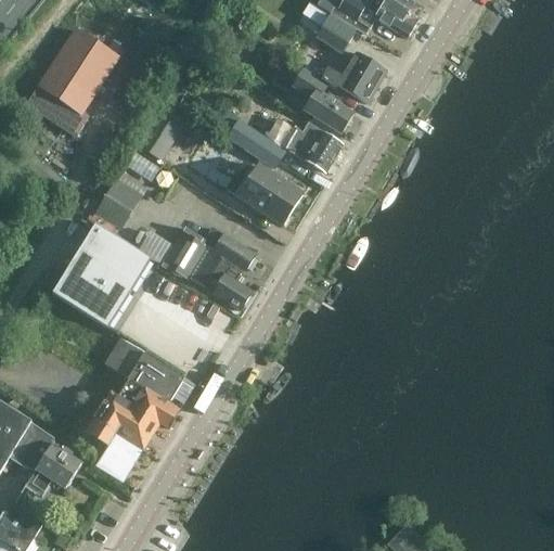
[(425,7),(414,0),(383,0),(377,10),(361,0),(340,0),(336,8),(333,5),(329,12),(363,34),(368,27),(369,28),(374,18),(407,37),(425,7)]
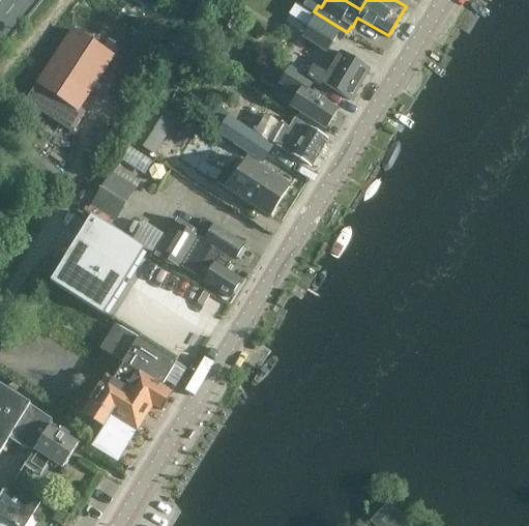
[(325,50),(339,28),(314,12),(300,35),(325,50)]
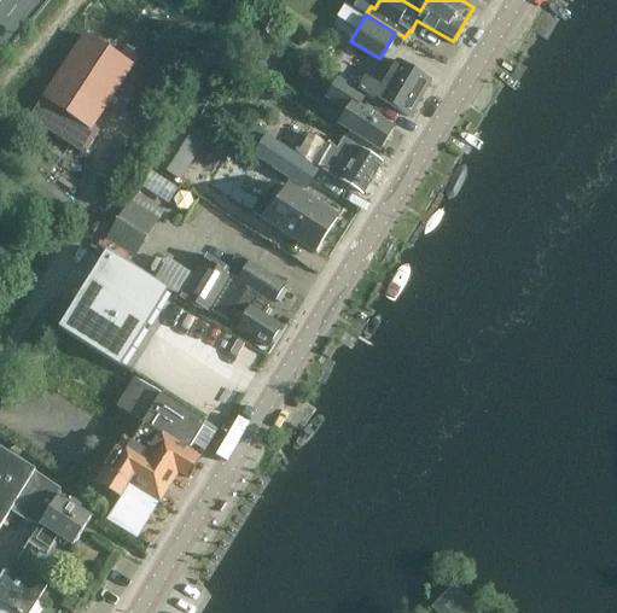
[(239,42),(250,27),(239,19),(228,36),(239,42)]
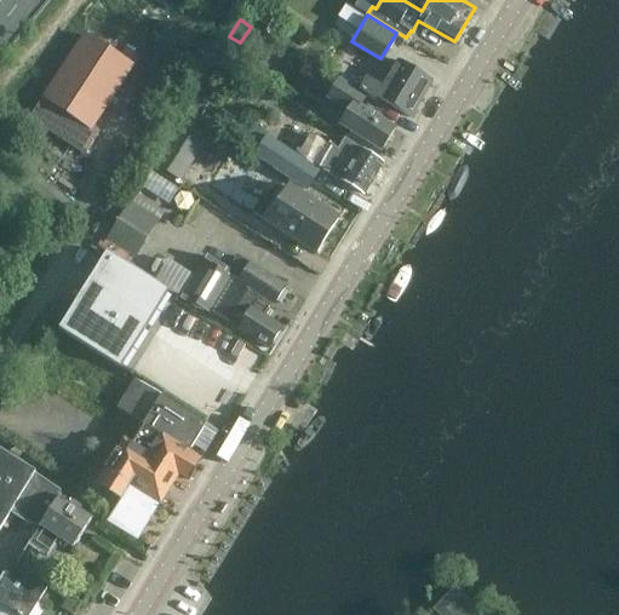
[(43,91),(93,124),(136,57),(84,24),(43,91)]
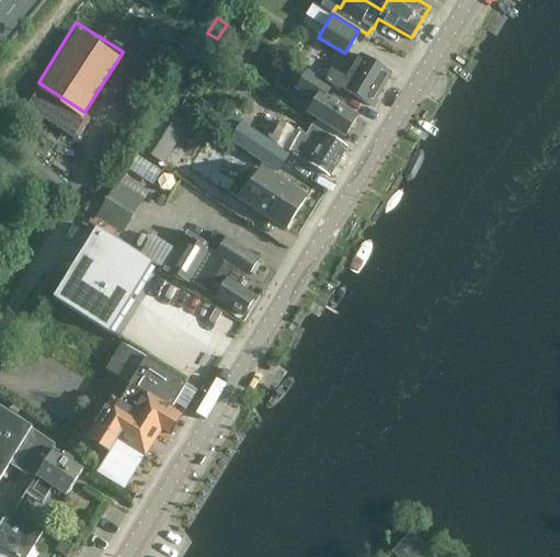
[(331,67),(324,78),(339,87),(340,83),(370,102),(390,70),(360,52),(345,76),(331,67)]
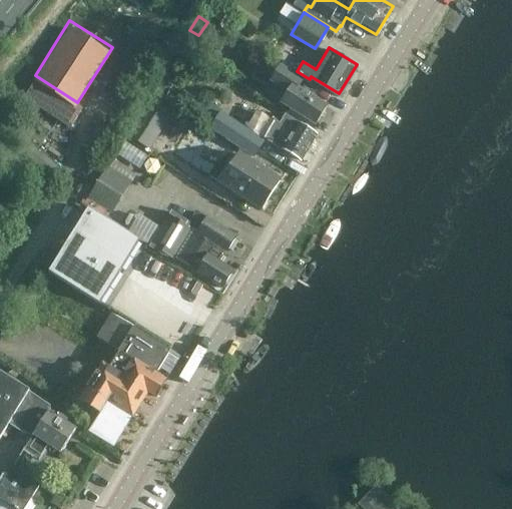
[(315,123),(328,102),(301,85),(305,78),(279,62),(268,79),(286,90),(279,101),(315,123)]
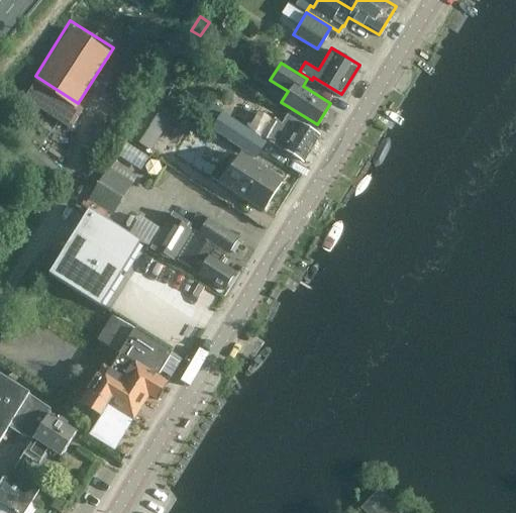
[(59,118),(70,100),(34,78),(23,96),(59,118)]
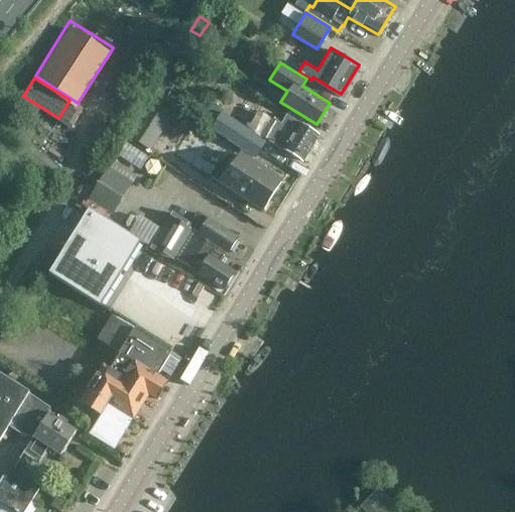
[(143,100),(123,132),(147,146),(167,114),(143,100)]
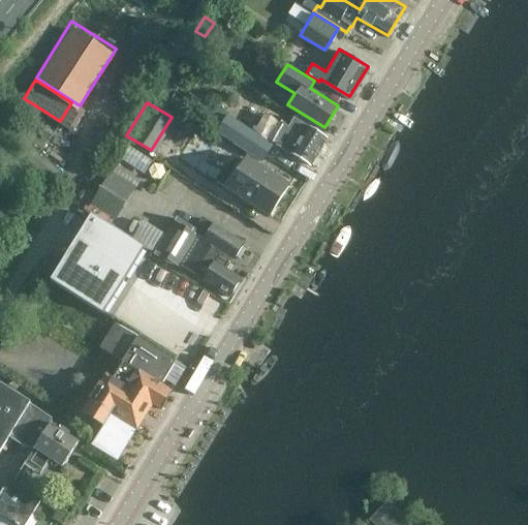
[(259,109),(256,114),(243,105),(236,119),(225,113),(214,131),(260,160),(272,142),(309,163),(327,135),(292,115),(287,124),(259,109)]
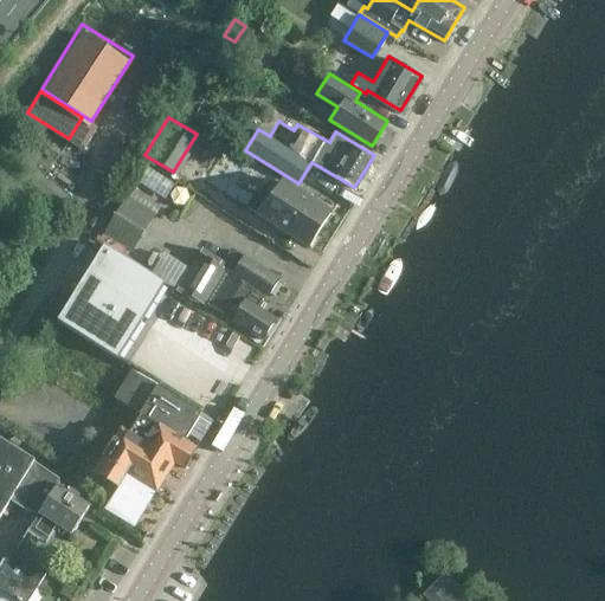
[(281,179),(259,212),(308,243),(329,209),(281,179)]
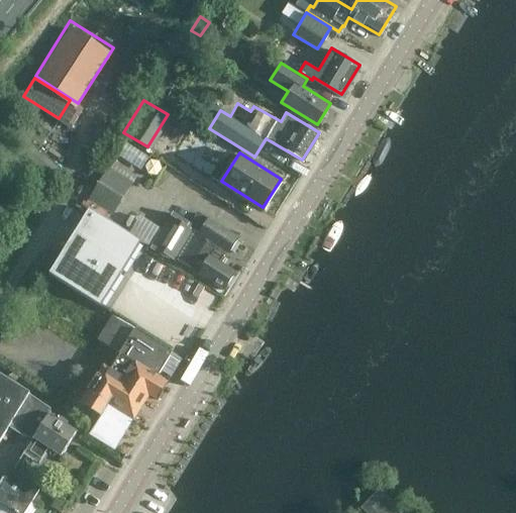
[(108,166),(89,198),(110,211),(129,179),(108,166)]
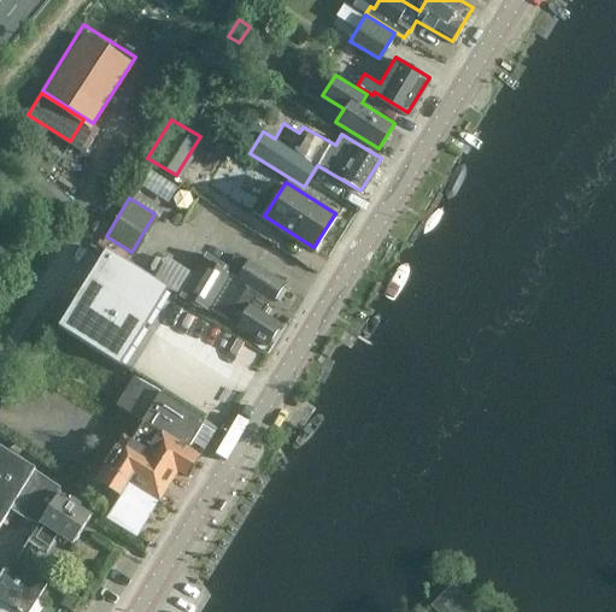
[(105,247),(57,325),(118,363),(166,286),(152,277),(105,247)]
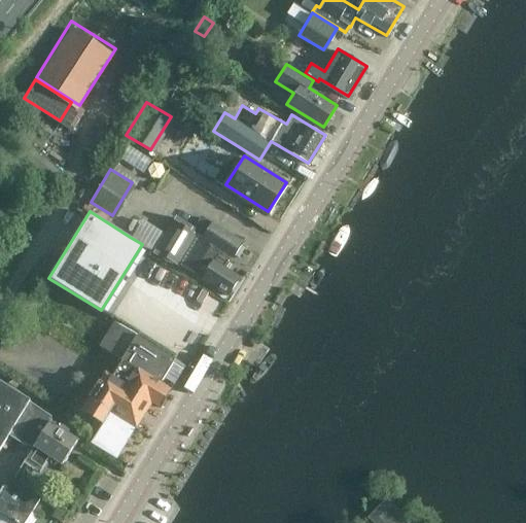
[(142,217),(130,237),(142,244),(152,250),(176,265),(178,262),(193,270),(191,272),(200,276),(226,292),(239,274),(224,266),(231,256),(233,256),(242,240),(211,219),(210,220),(200,214),(193,225),(174,214),(172,217),(164,231),(142,217)]
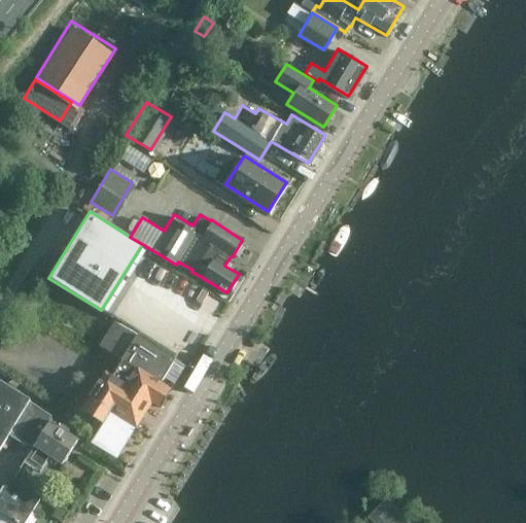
[(98,344),(119,357),(134,365),(135,364),(162,381),(176,357),(135,332),(113,318),(98,344)]
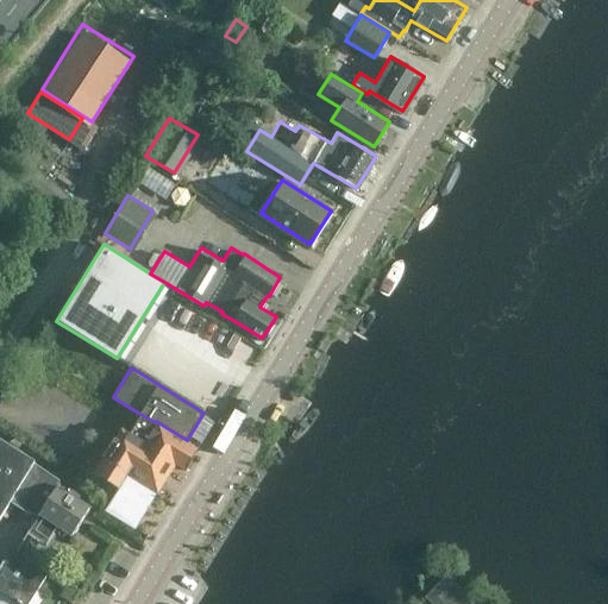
[(120,426),(92,472),(117,488),(105,508),(136,527),(158,491),(175,464),(185,470),(198,447),(187,440),(156,421),(155,422),(150,431),(135,421),(129,432),(120,426)]
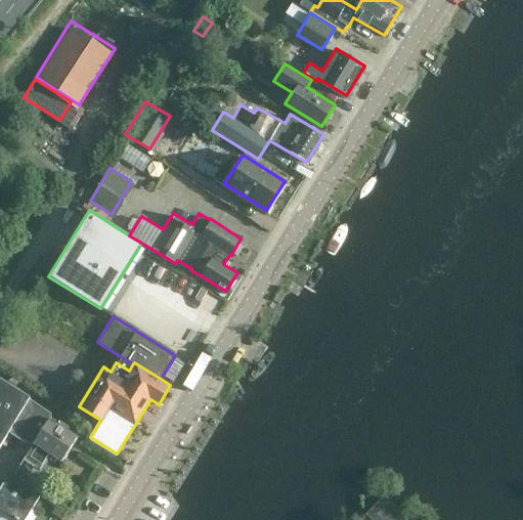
[(0,443),(8,431),(7,431),(29,396),(0,378),(0,443)]
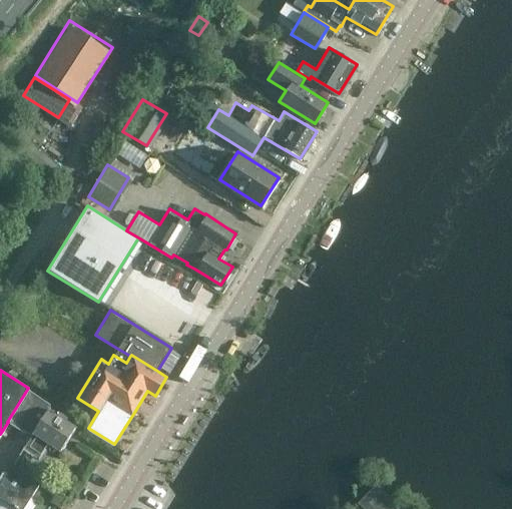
[(49,403),(28,390),(29,389),(28,388),(7,422),(8,422),(22,432),(23,430),(31,435),(23,449),(38,459),(47,444),(59,452),(75,426),(49,409),(50,407),(49,403)]
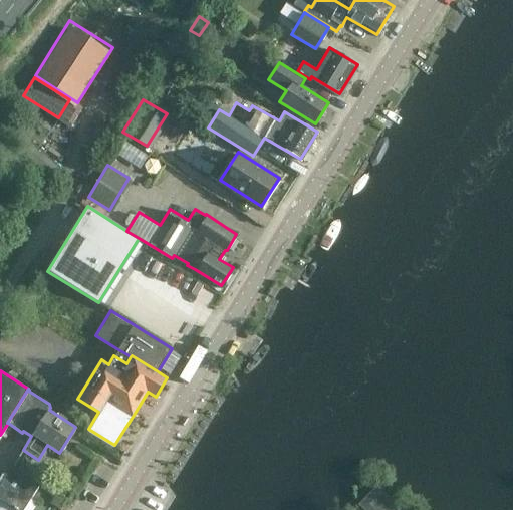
[(0,498),(17,509),(21,509),(40,481),(12,463),(0,482),(0,498)]
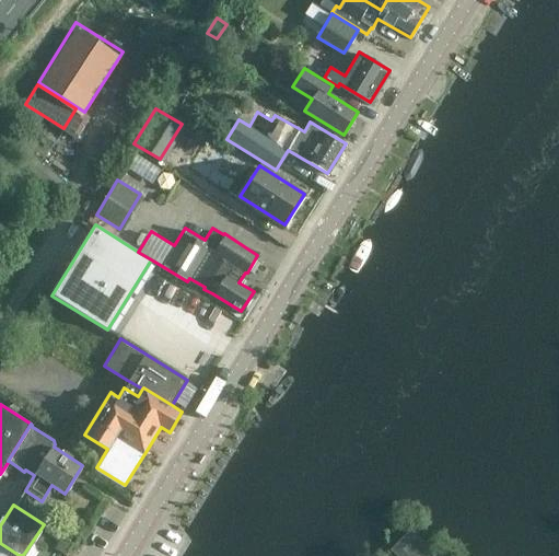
[(442,555),(411,526),(389,548),(397,555),(442,555)]
